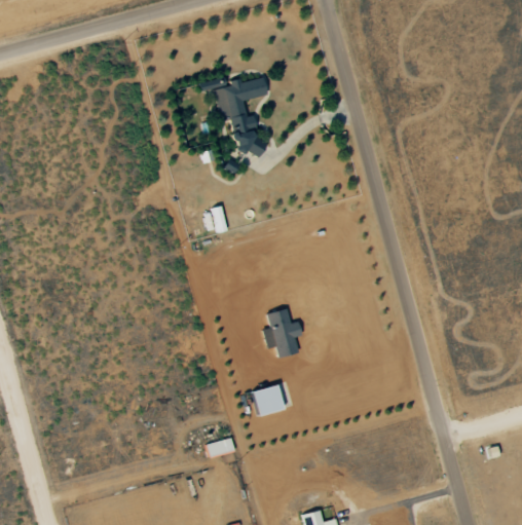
[(267,95),(264,77),(241,82),(240,78),(231,81),(232,85),(217,89),(223,120),(232,118),(235,132),(256,127),(254,116),(248,117),(245,100),(267,95)]
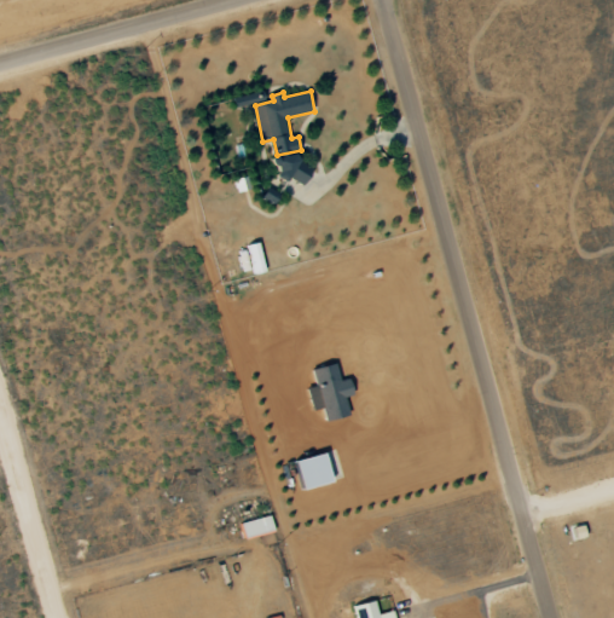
[(250,244),(258,273),(267,271),(260,242),(250,244)]
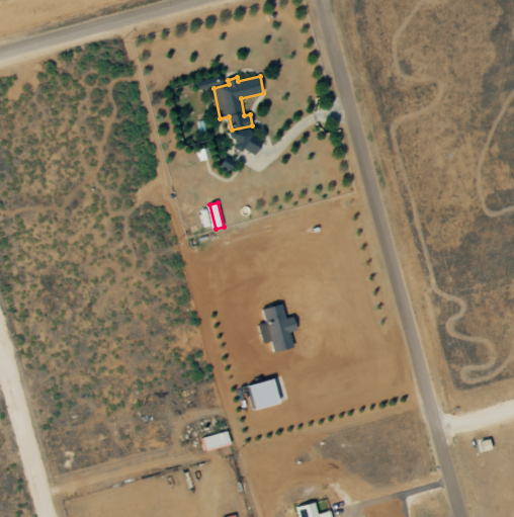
[(294,347),(291,331),(296,330),(293,316),(285,318),(283,304),(263,308),(266,323),(260,324),(264,342),(272,340),(275,351),(294,347)]
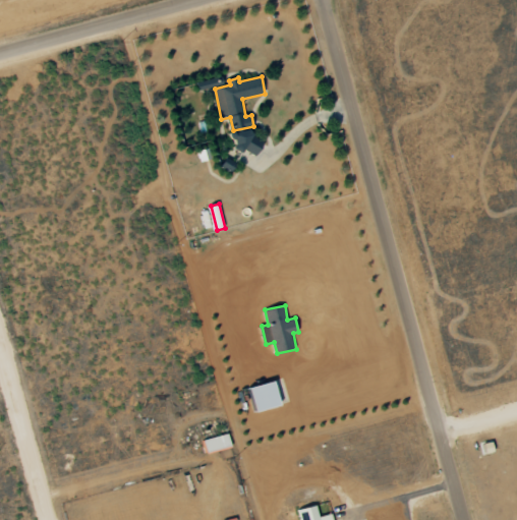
[(208,452),(233,448),(231,434),(205,439),(208,452)]
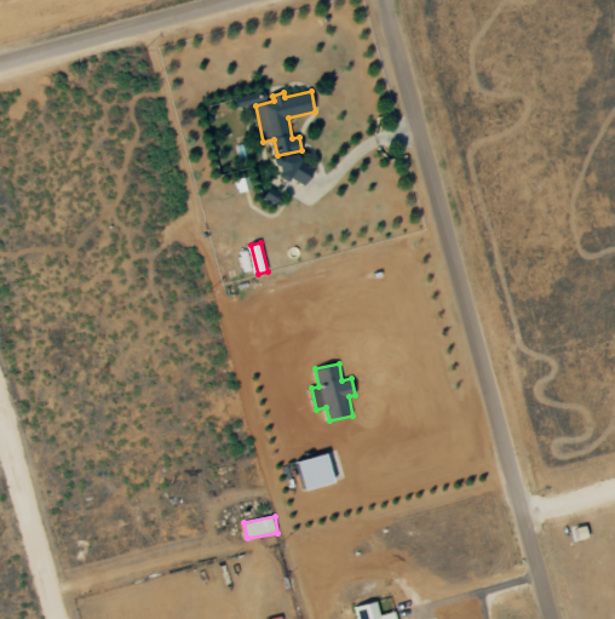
[(590,538),(587,525),(574,528),(578,542),(590,538)]
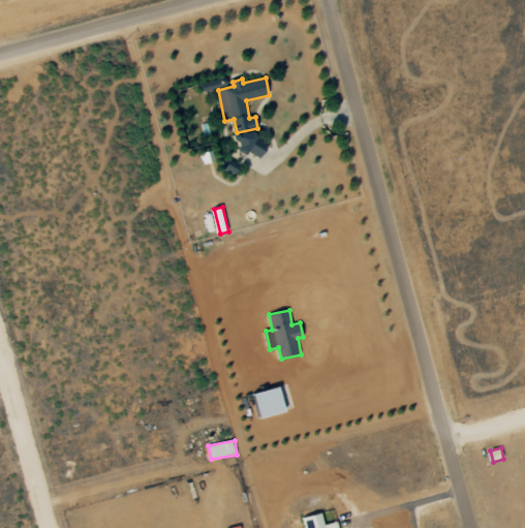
[(326,523),(322,513),(306,516),(307,527),(340,527),(339,521),(326,523)]
